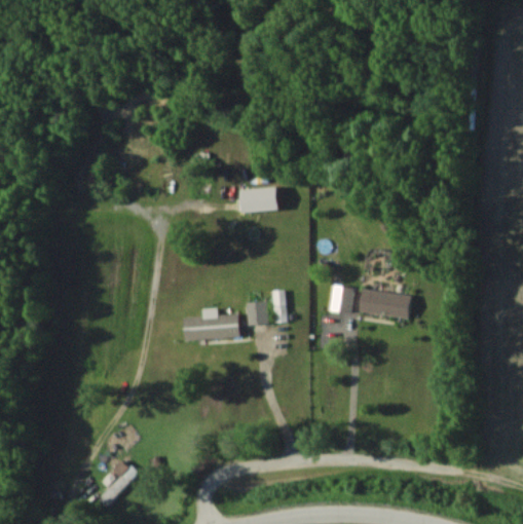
[(241,213),(278,211),(277,188),(240,189),(241,213)]
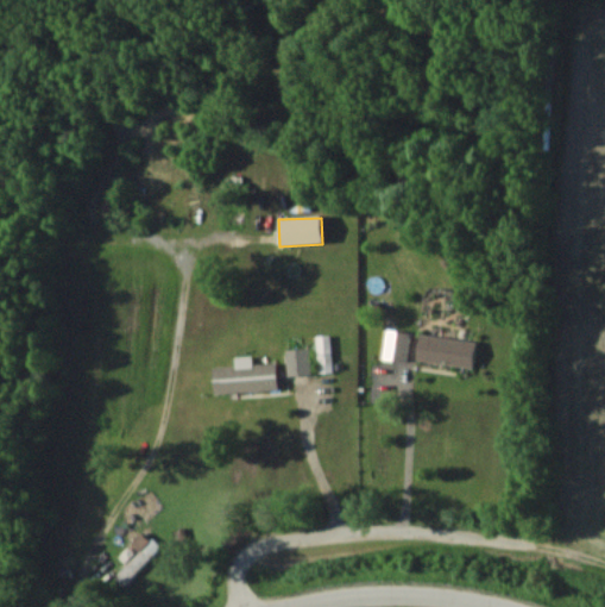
[(403,363),(408,335),(385,331),(380,360),(403,363)]
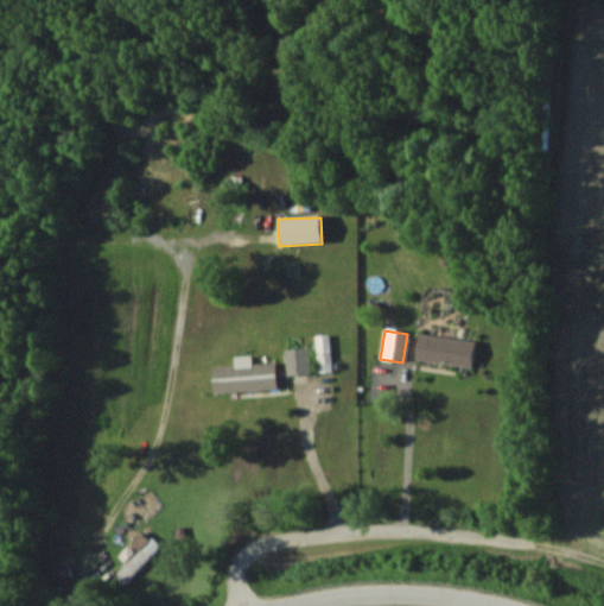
[(413,360),(471,370),(475,342),(417,334),(413,360)]
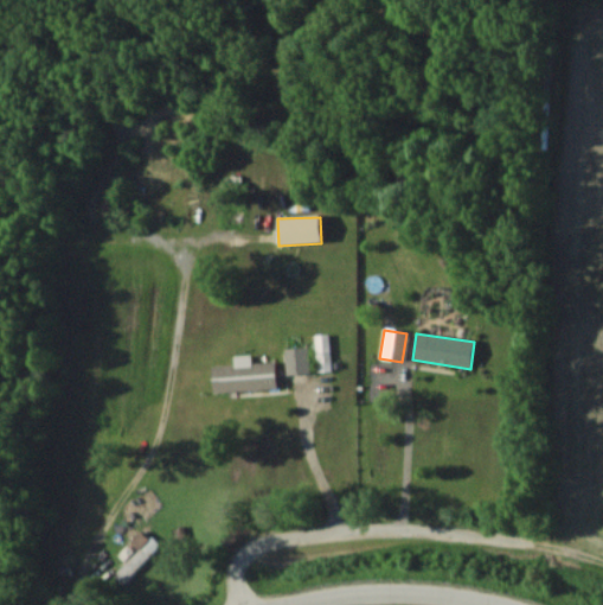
[(314,373),(329,373),(327,336),(313,336),(314,373)]
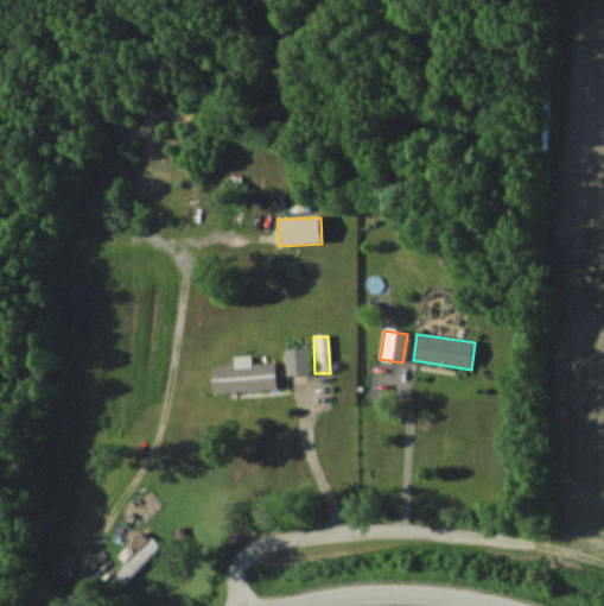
[(307,376),(306,349),(284,351),(285,376),(307,376)]
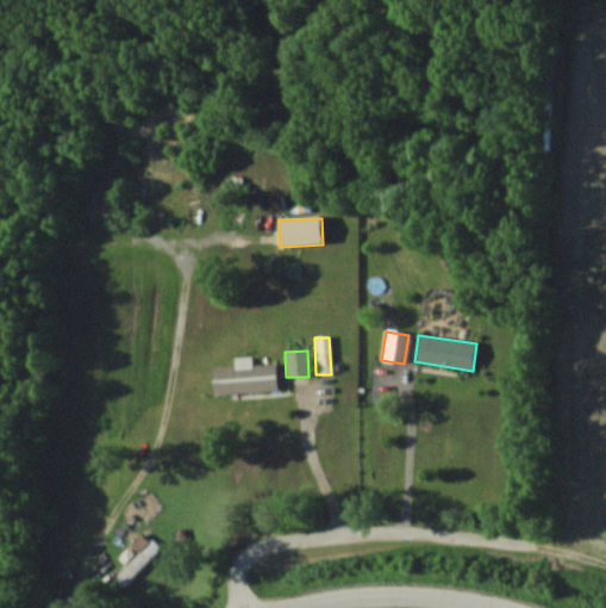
[(212,368),(213,395),(276,392),(275,365),(251,365),(251,359),(233,359),(233,367),(212,368)]
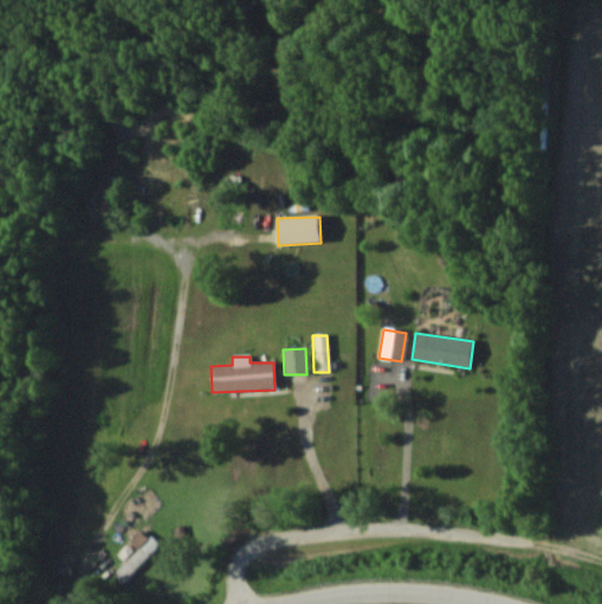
[(112,576),(122,584),(156,547),(138,531),(129,540),(138,550),(112,576)]
